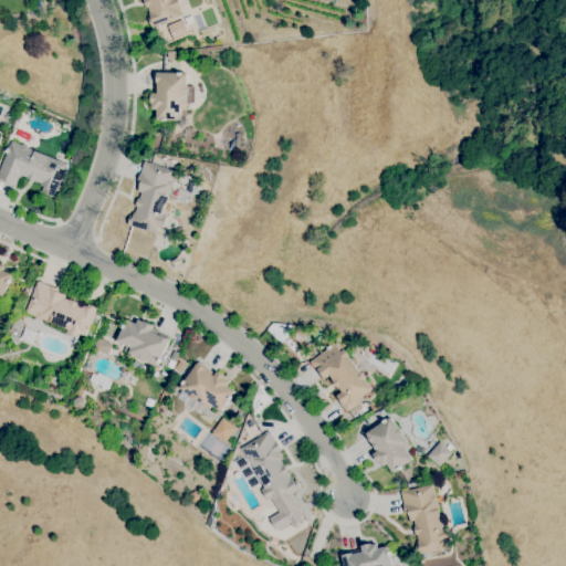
[(152,27),(147,18),(149,17),(148,12),(149,12),(147,8),(146,8),(143,0),(177,0),(181,8),(177,9),(179,16),(152,27)]
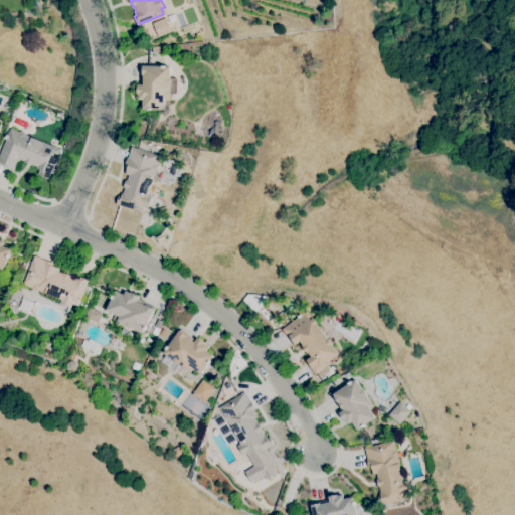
[(151,110),(148,110),(148,109),(142,109),(143,100),(138,100),(138,94),(137,94),(138,84),(141,84),(141,65),(162,66),(162,65),(166,65),(166,66),(170,66),(170,77),(177,78),(176,94),(172,93),(171,95),(170,95),(170,100),(164,100),(164,110),(151,109),(151,110)]
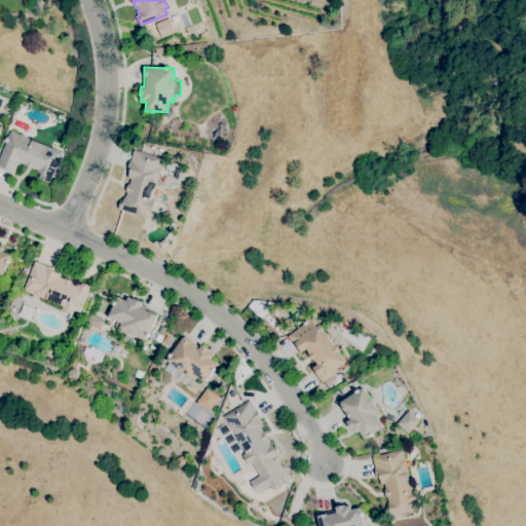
[(49,183),(38,178),(40,174),(37,172),(37,171),(32,167),(32,170),(24,165),(25,164),(20,162),(14,174),(0,166),(0,155),(6,142),(5,141),(8,135),(10,130),(20,135),(20,134),(27,137),(26,137),(52,148),(59,150),(59,151),(63,153),(49,183)]
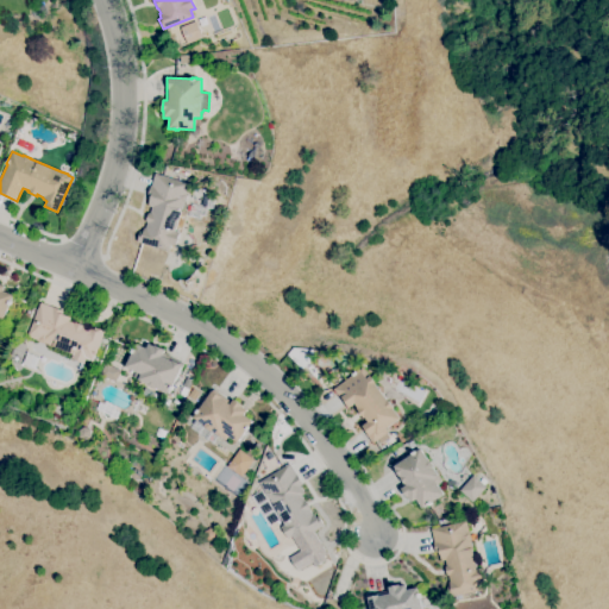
[(169,251),(137,242),(140,231),(143,232),(144,227),(145,228),(146,223),(145,221),(149,213),(150,213),(151,207),(148,206),(150,198),(148,196),(151,186),(155,174),(189,183),(186,195),(187,195),(184,202),(183,202),(175,231),(179,232),(175,245),(170,244),(169,251)]
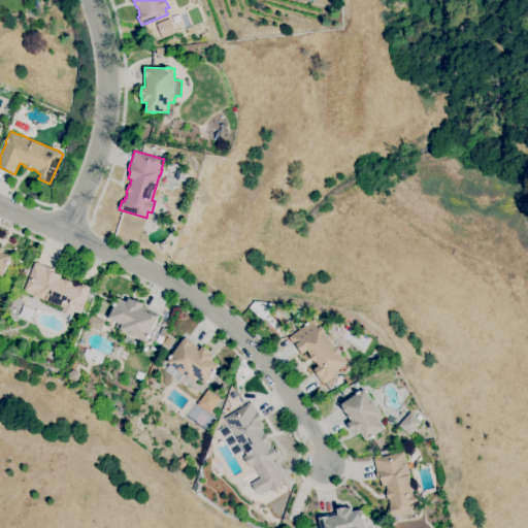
[(0,245),(4,248),(3,252),(12,256),(9,261),(10,261),(9,265),(8,264),(3,276),(0,274),(0,245)]
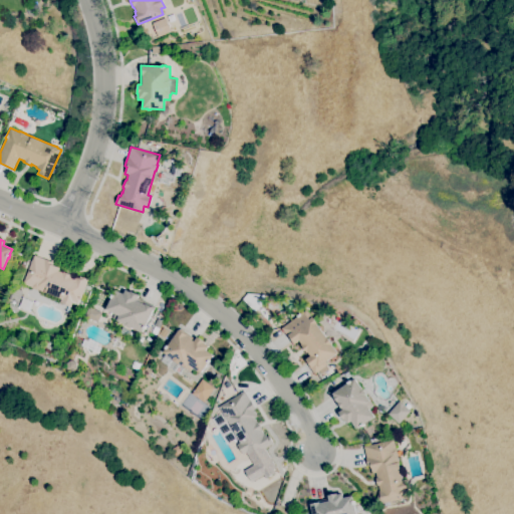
[(70,306),(60,302),(61,299),(38,289),(37,290),(31,288),(31,287),(22,283),(34,255),(44,259),(53,262),(52,265),(58,268),(57,270),(63,273),(64,272),(70,274),(70,275),(77,278),(77,277),(79,278),(80,276),(88,279),(78,305),(72,303),(70,306)]
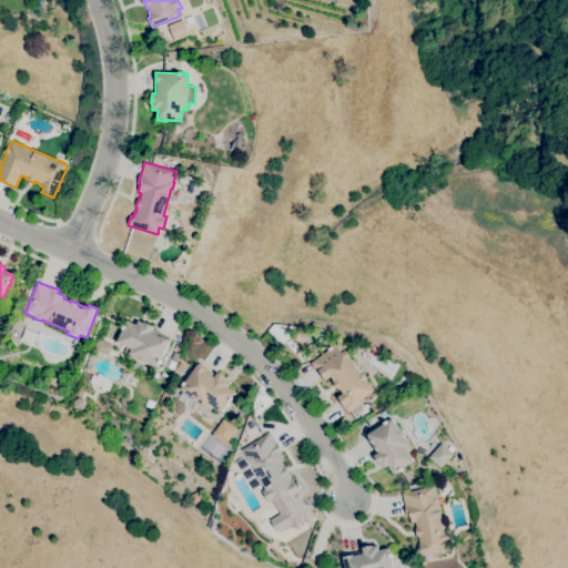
[(156,367),(144,362),(143,363),(138,359),(138,358),(129,354),(131,348),(117,342),(123,328),(122,328),(124,325),(128,320),(137,325),(139,321),(144,323),(144,322),(154,326),(152,330),(160,334),(161,333),(171,338),(161,359),(162,361),(160,364),(159,363),(156,367)]
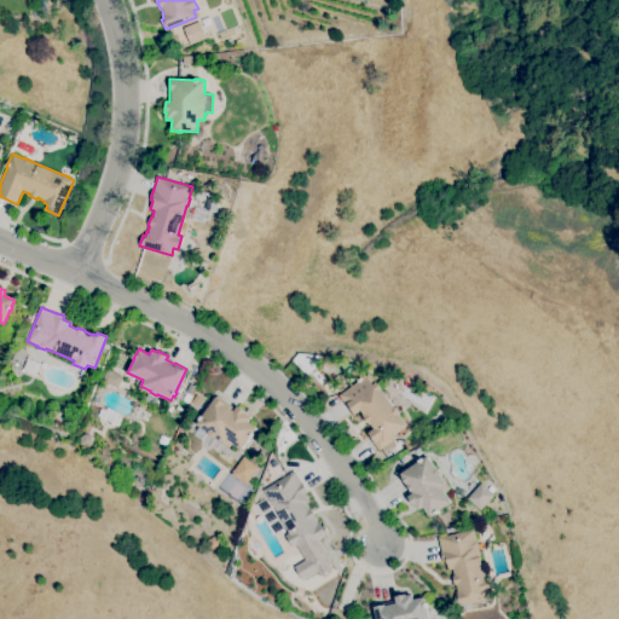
[(387,451),(383,446),(379,451),(366,434),(374,428),(371,424),(370,424),(363,416),(364,415),(360,410),(353,416),(339,395),(369,374),(376,382),(382,389),(381,391),(393,406),(394,405),(400,415),(399,415),(408,426),(392,437),(394,440),(393,440),(395,444),(387,451)]
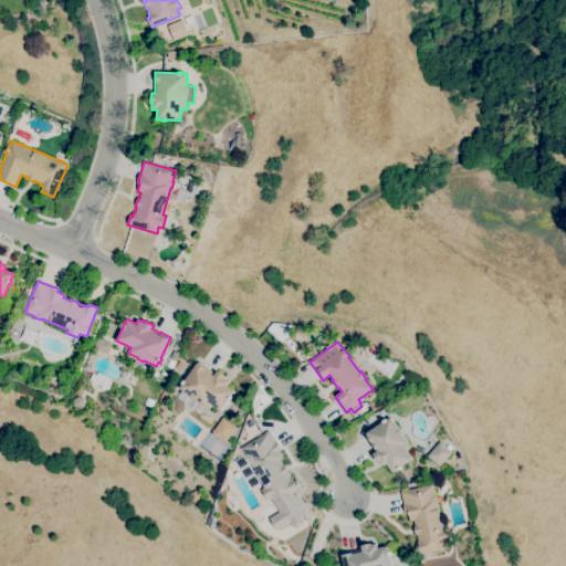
[(173,368),(167,366),(170,359),(176,362),(173,368)]
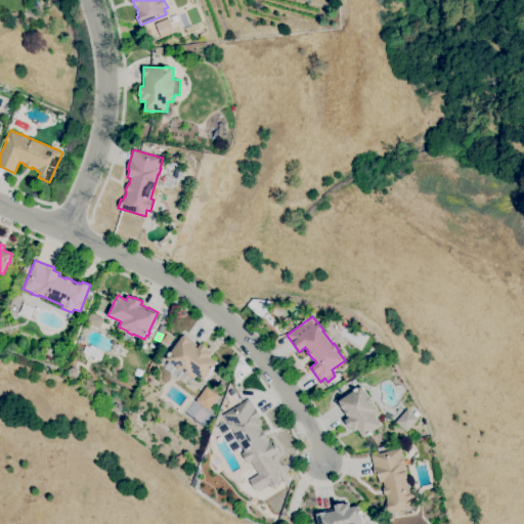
[(205,381),(197,375),(193,379),(182,370),(182,372),(176,367),(176,366),(166,359),(169,355),(168,355),(170,352),(171,352),(183,335),(200,346),(201,344),(209,349),(208,350),(213,353),(210,357),(217,362),(214,366),(215,367),(213,370),(213,369),(205,381)]
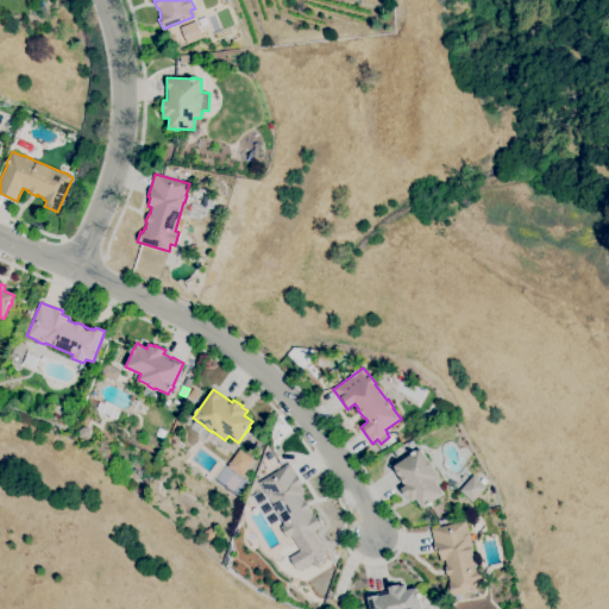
[(252,458),(236,449),(226,469),(243,477),(252,458)]
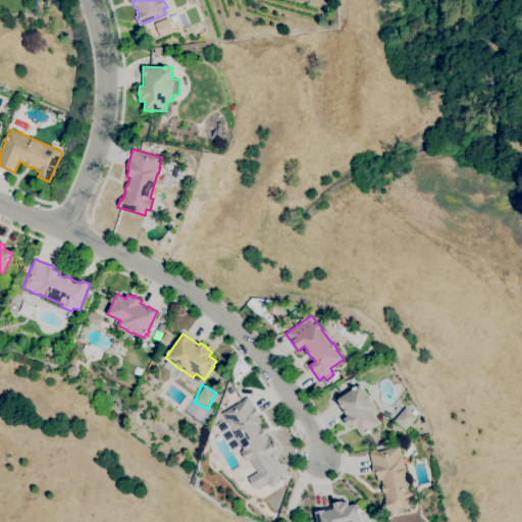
[(362,435),(357,428),(353,430),(350,426),(344,419),(347,417),(336,401),(354,388),(353,388),(356,386),(356,387),(360,384),(368,395),(372,400),(371,401),(379,412),(375,415),(380,423),(370,430),(370,431),(367,433),(366,432),(362,435)]
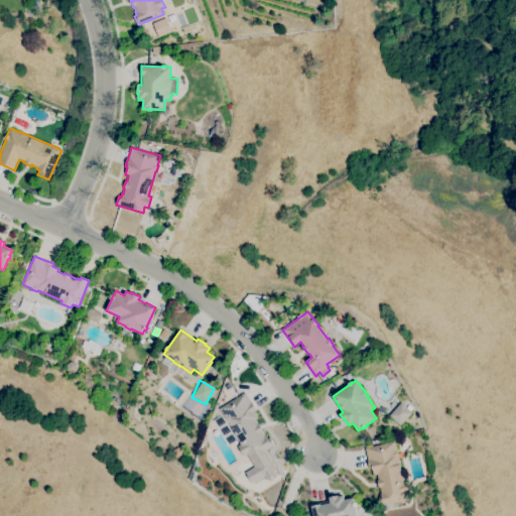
[(250,460),(247,455),(244,457),(238,446),(241,443),(228,422),(227,422),(224,417),(219,408),(245,392),(251,402),(252,402),(257,410),(254,411),(258,418),(255,419),(258,424),(259,424),(263,430),(262,431),(265,435),(266,435),(268,438),(269,437),(274,444),(269,447),(270,449),(265,452),(265,450),(250,460)]
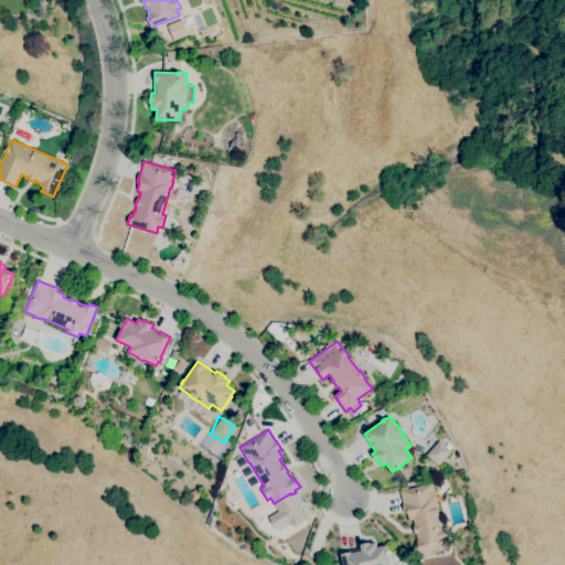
[(438,466),(426,455),(439,440),(445,446),(448,443),(451,446),(449,449),(451,451),(438,466)]
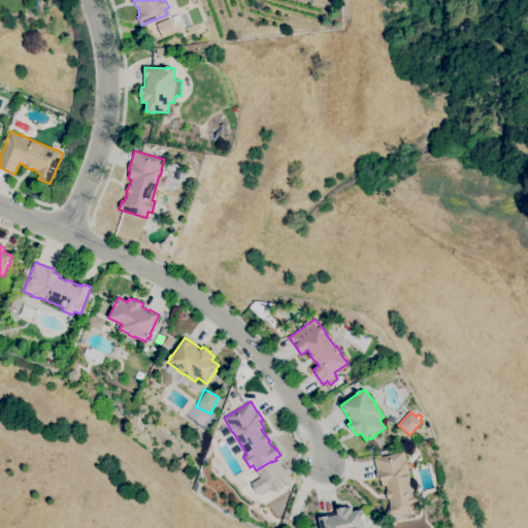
[(233,456),(218,431),(227,425),(242,450),(233,456)]
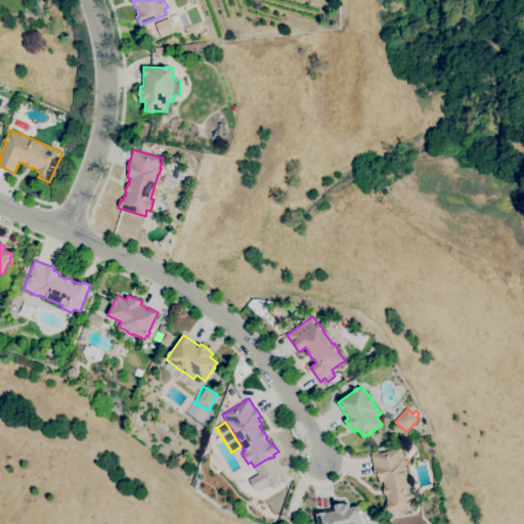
[(387,514),(384,505),(387,504),(386,500),(387,500),(386,495),(385,495),(383,487),(384,487),(383,482),(380,482),(378,475),(376,476),(373,466),(374,466),(370,455),(401,448),(403,457),(404,457),(405,464),(404,464),(410,489),(413,488),(417,500),(412,501),(415,508),(387,514)]
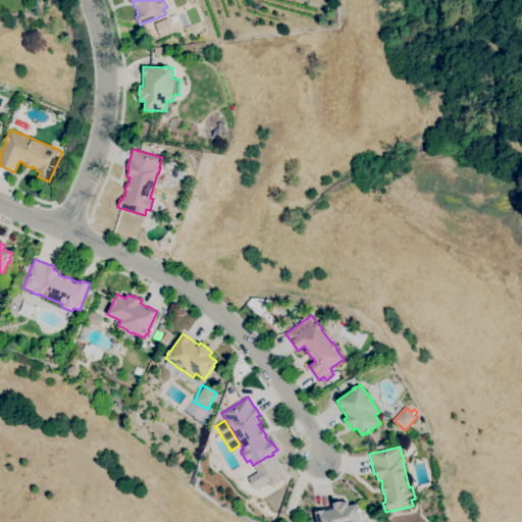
[(317,521),(315,512),(316,512),(315,510),(333,507),(333,503),(343,501),(343,502),(348,501),(349,506),(358,504),(359,509),(360,509),(361,512),(360,512),(362,521),(317,521)]
